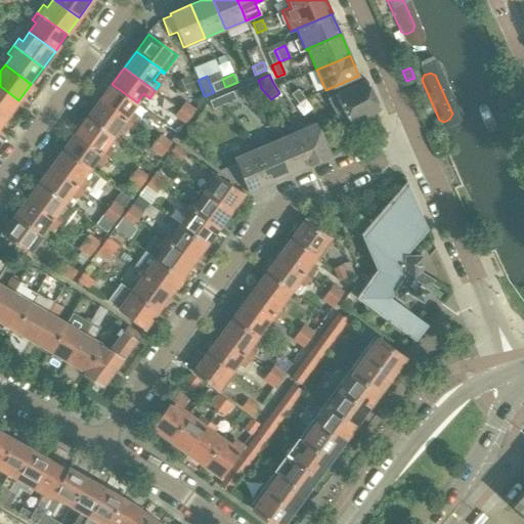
[(176,81),(181,93),(189,90),(184,78),(176,81)]
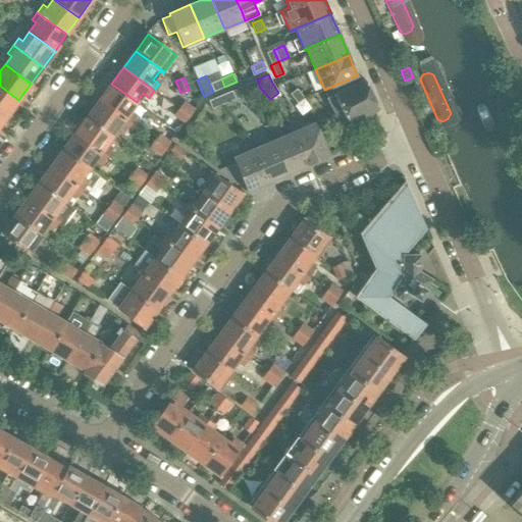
[(249,93),(260,88),(257,80),(245,85),(249,93)]
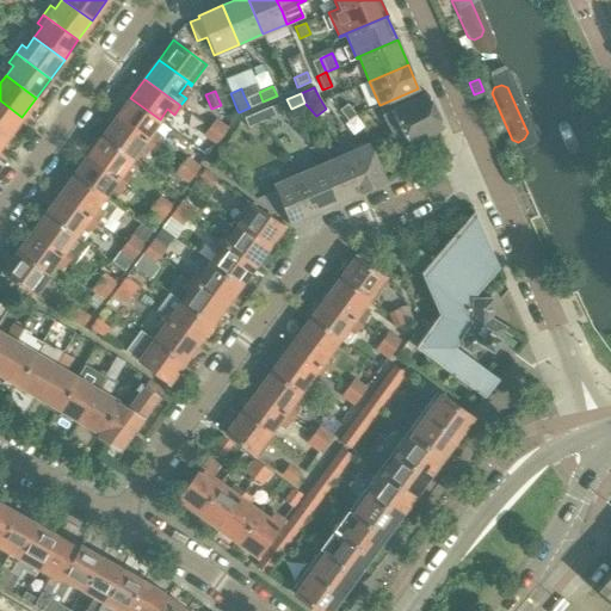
[(444,128),(426,93),(382,116),(397,146),(406,142),(408,147),(444,128)]
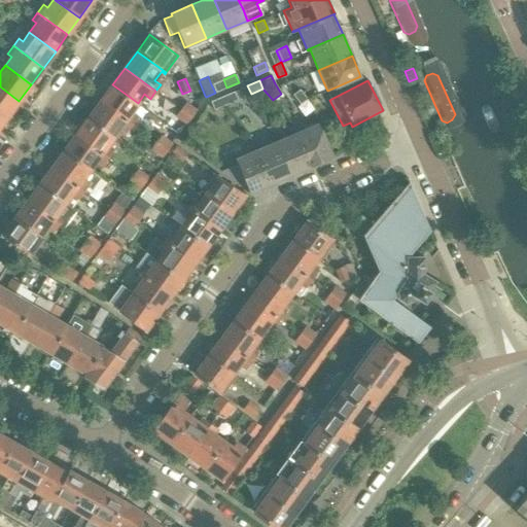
[(112,84),(100,101),(132,125),(136,117),(130,113),(138,103),(112,84)]
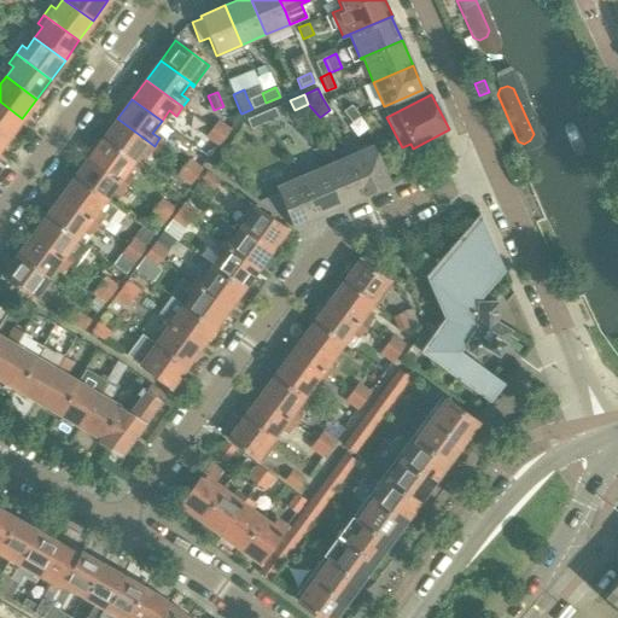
[(0,132),(7,138),(22,118),(0,101),(0,132)]
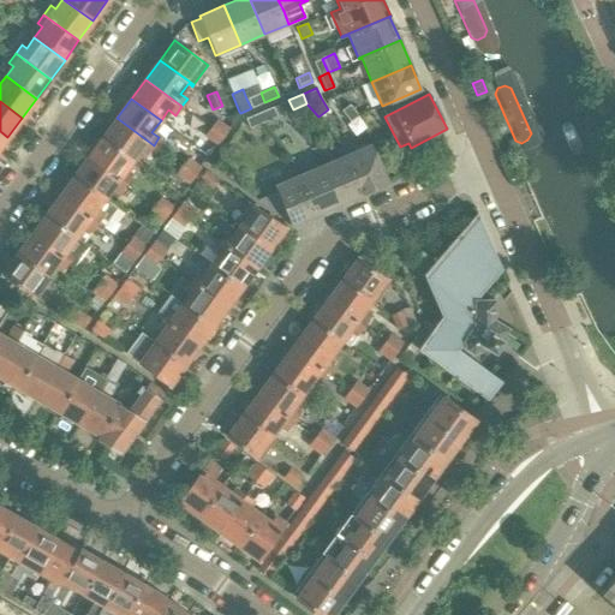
[(341,111),(350,123),(358,115),(348,105),(341,111)]
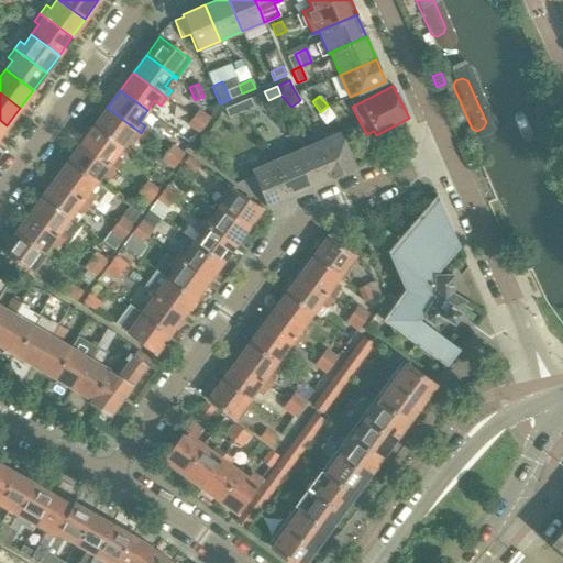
[(250,98),(236,103),(241,112),(254,107),(250,98)]
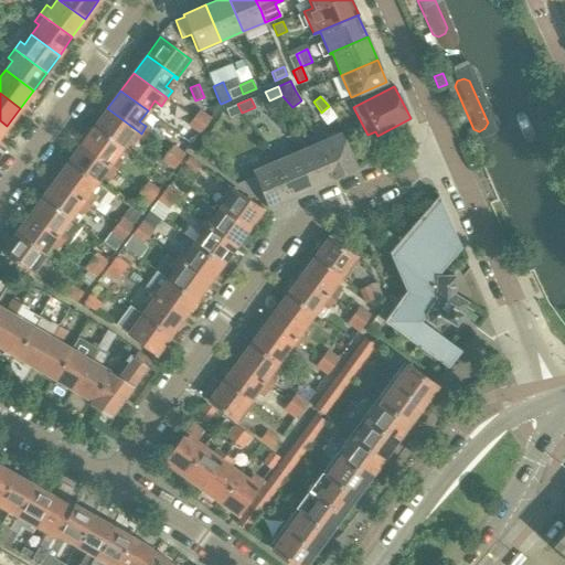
[(242,113),(237,104),(225,109),(228,118),(242,113)]
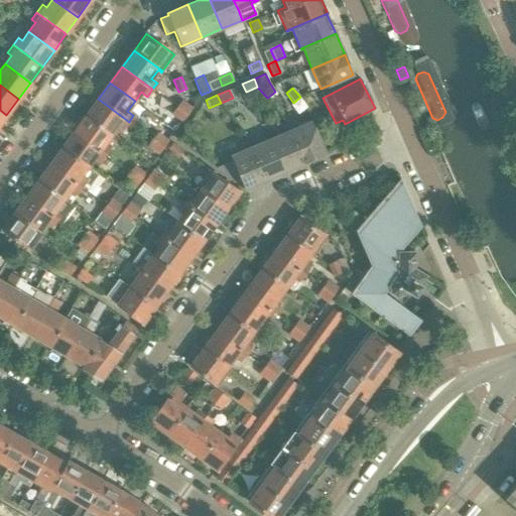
[(98,99),(86,116),(111,134),(118,124),(123,129),(129,122),(98,99)]
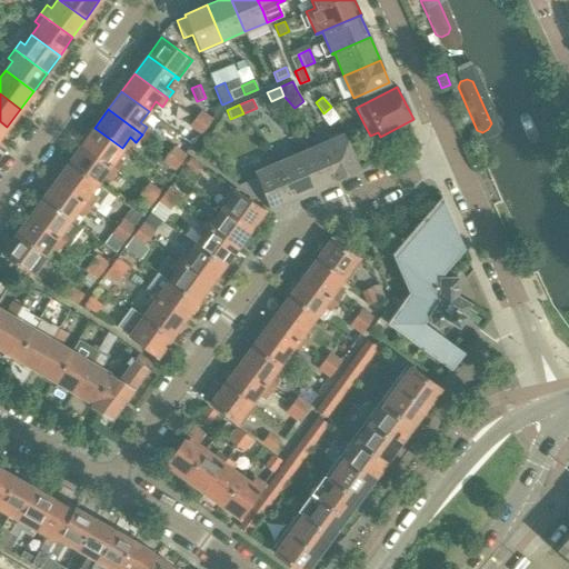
[(200,110),(195,118),(207,126),(211,119),(200,110)]
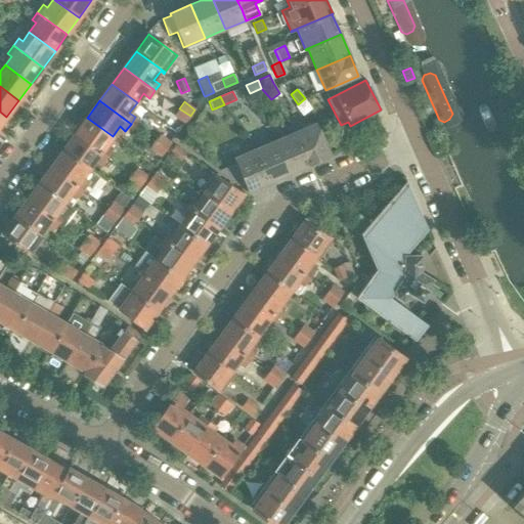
[(190,116),(179,108),(174,116),(184,124),(190,116)]
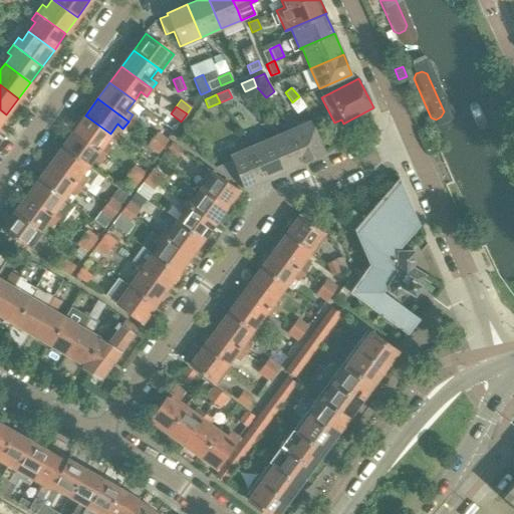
[(85,115),(73,132),(104,154),(109,147),(103,143),(110,134),(85,115)]
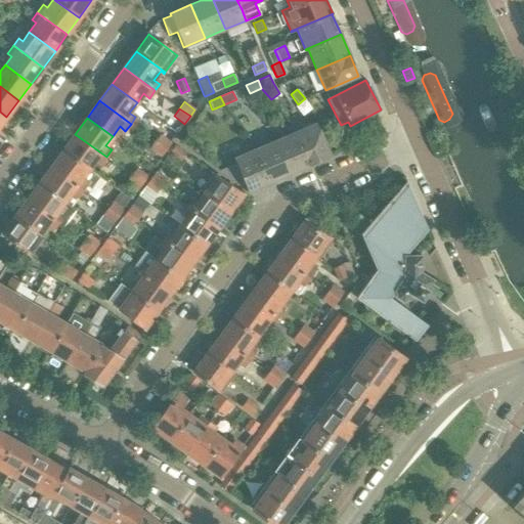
[(316,123),(295,132),(309,165),(331,156),(316,123)]
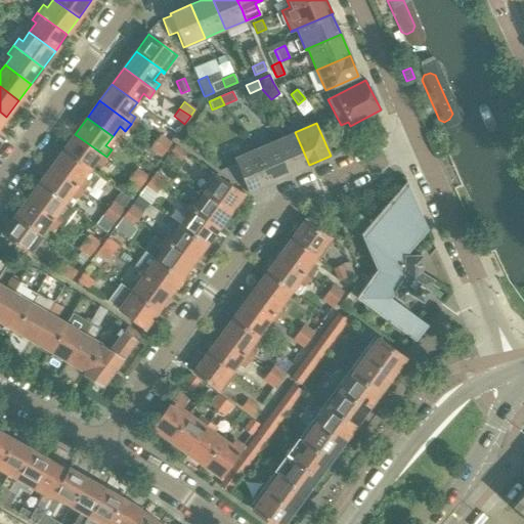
[(295,132),(275,140),(290,173),(309,165),(295,132)]
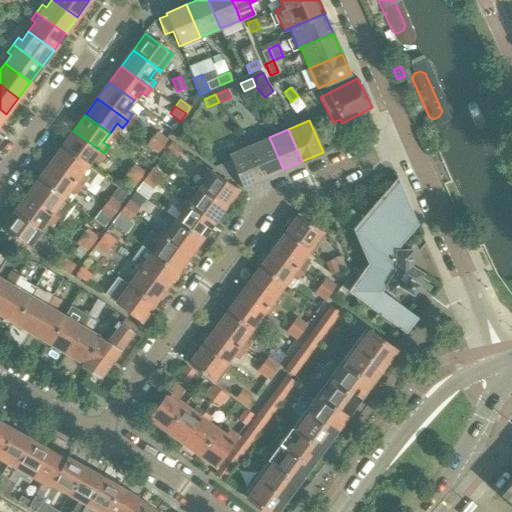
[(73,131),(61,147),(86,165),(93,156),(99,160),(104,153),(73,131)]
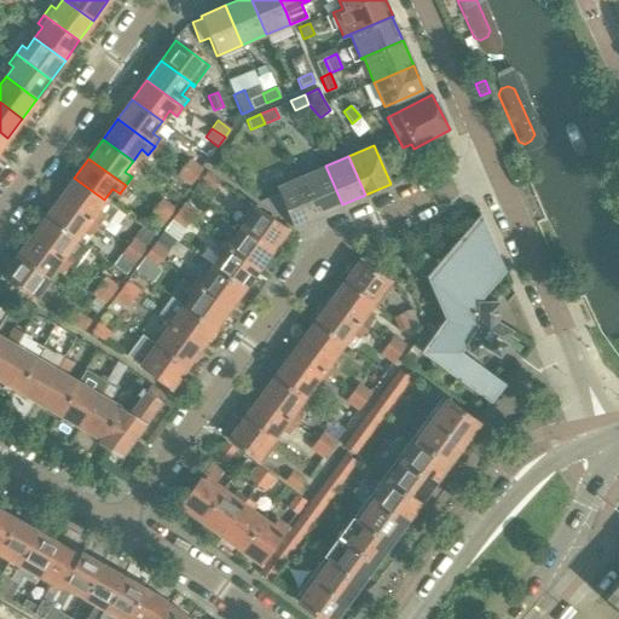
[(190,158),(183,167),(196,177),(202,168),(190,158)]
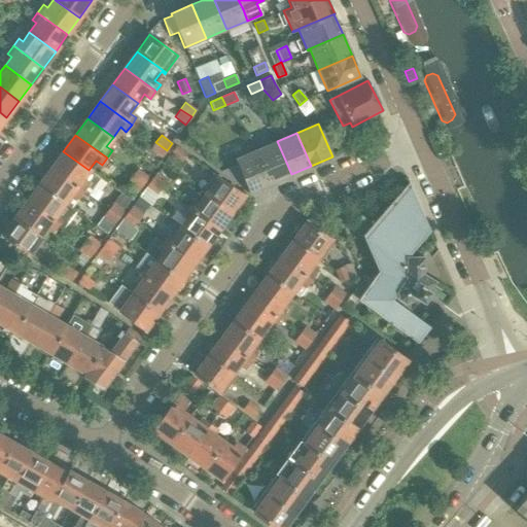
[(277,141),(255,150),(270,184),(291,174),(277,141)]
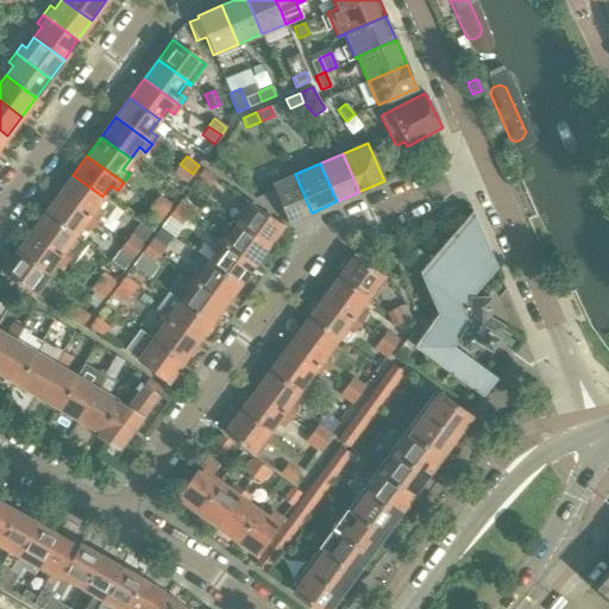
[(193,174),(180,164),(174,173),(187,182),(193,174)]
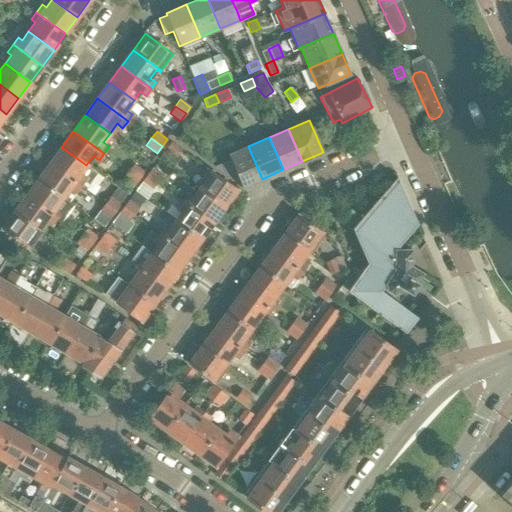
[(171,142),(165,150),(176,157),(181,150),(171,142)]
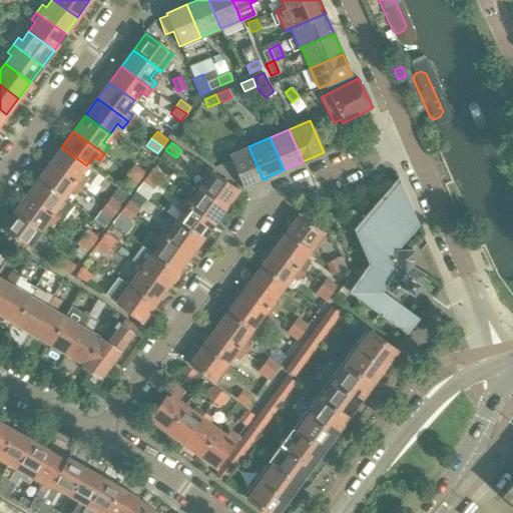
[(263,179),(248,146),(228,155),(227,156),(229,160),(215,167),(241,185),(242,187),(263,179)]
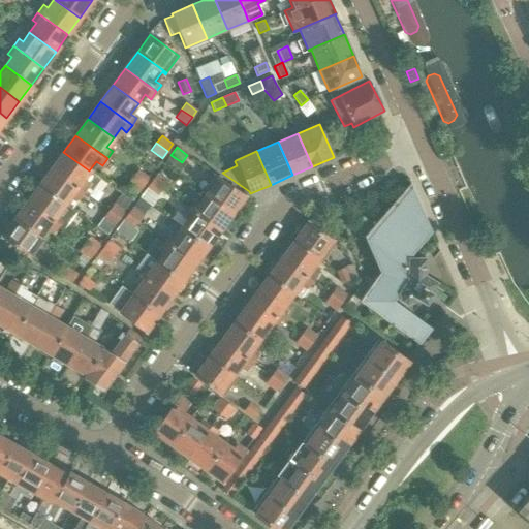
[(63,152),(51,168),(83,192),(89,195),(100,179),(89,170),(63,152)]
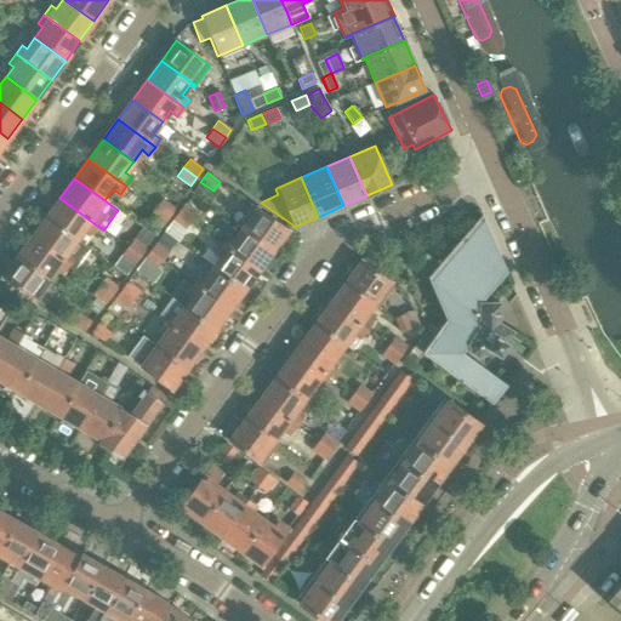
[(46,218),(75,240),(83,245),(91,234),(97,226),(60,198),(46,218)]
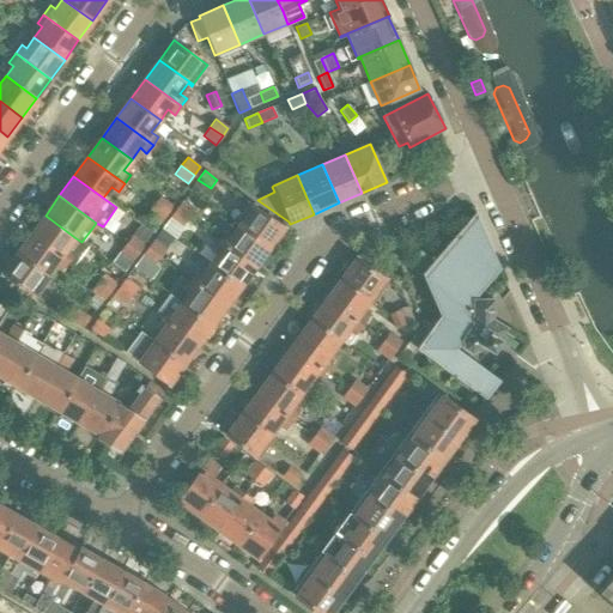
[(161,196),(153,206),(165,216),(173,206),(161,196)]
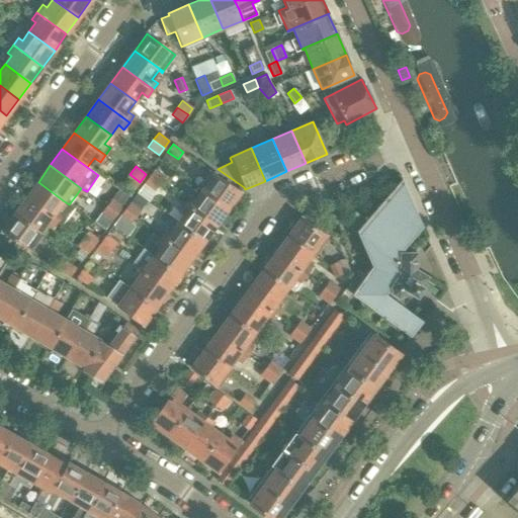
[(154,170),(149,177),(159,184),(164,178),(154,170)]
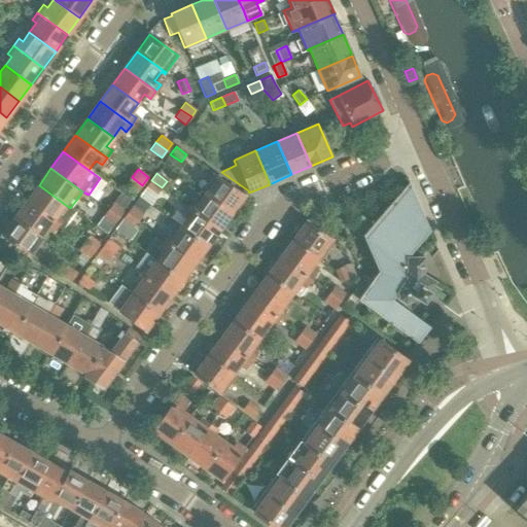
[(214,175),(202,191),(232,212),(243,196),(214,175)]
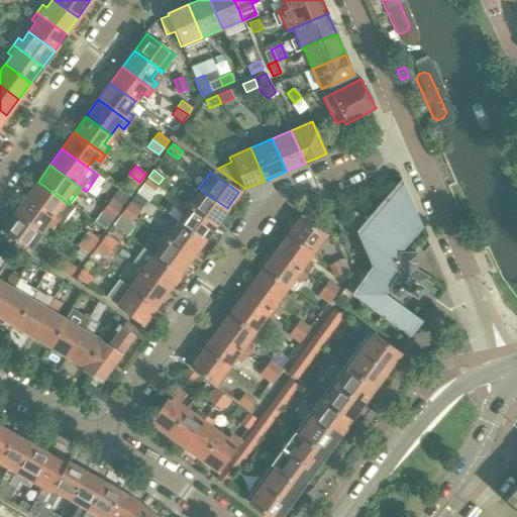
[(139,182),(129,174),(124,181),(134,188),(139,182)]
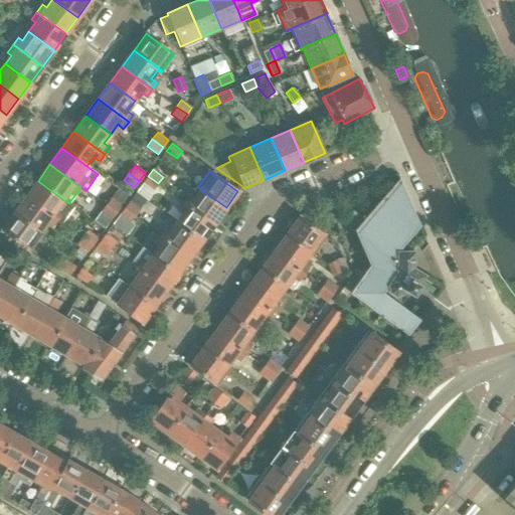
[(158,183),(148,176),(143,183),(153,190),(158,183)]
